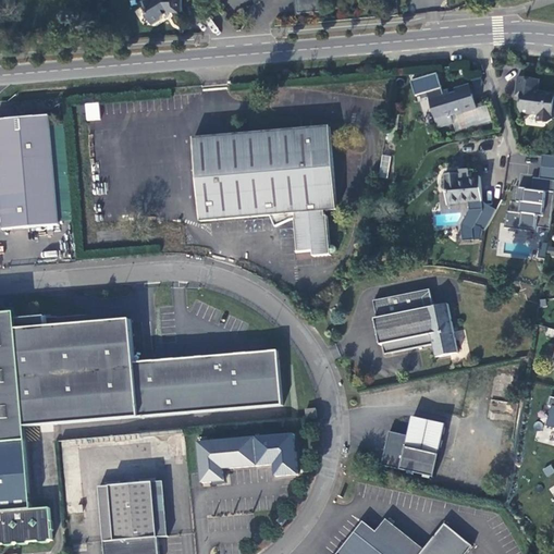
[(142,0),(146,7),(145,10),(149,16),(155,17),(161,14),(161,11),(167,8),(181,7),(180,0),(142,0)]
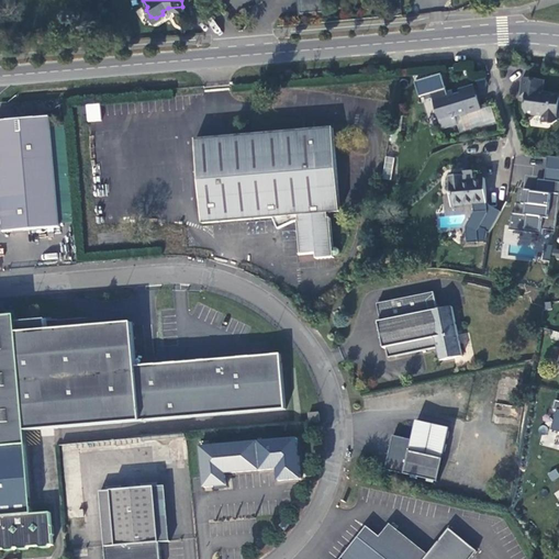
[(464,112),(478,108),(470,82),(456,87),(457,91),(445,94),(443,87),(438,71),(412,79),(416,94),(428,90),(439,126),(454,122),(451,114),(464,110),(464,112)]
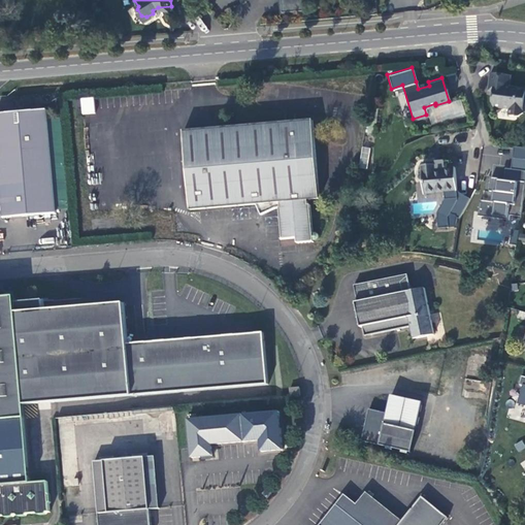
[(509,73),(488,71),(486,89),(493,90),(492,95),(490,95),(489,100),(491,105),(506,107),(506,113),(516,115),(520,111),(522,100),(524,100),(524,87),(506,85),(509,73)]
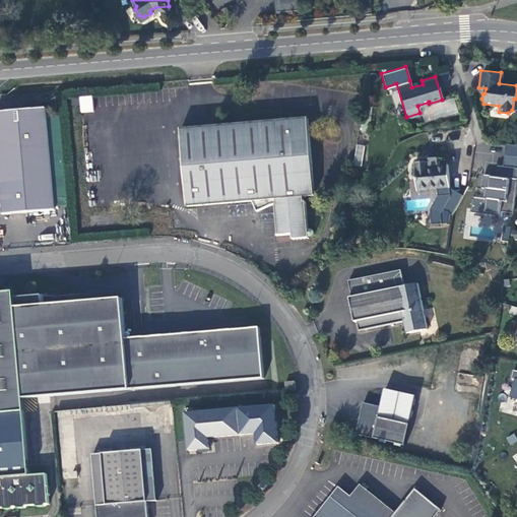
[(77,109),(90,109),(89,92),(76,92),(77,109)]
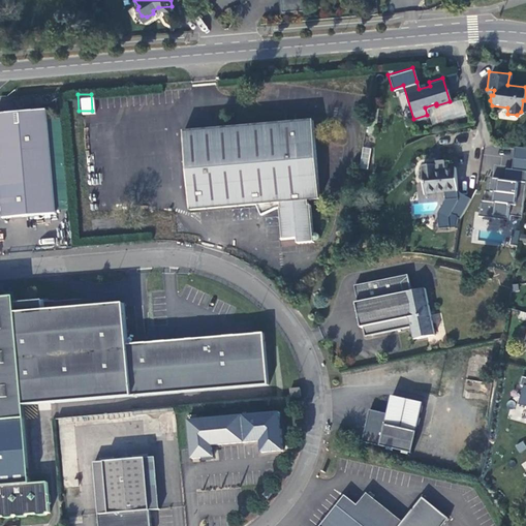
[(0,216),(53,212),(44,107),(0,112),(0,216)]
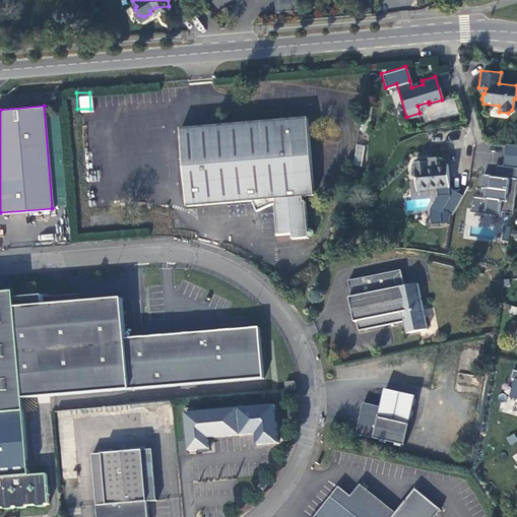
[(306,116),(178,127),(184,204),(273,196),(273,200),(272,200),(275,233),(273,233),(273,240),(304,238),(304,236),(306,236),(306,235),(305,227),(303,199),(299,199),(299,194),(312,193),(312,185),(308,137),(306,116)]
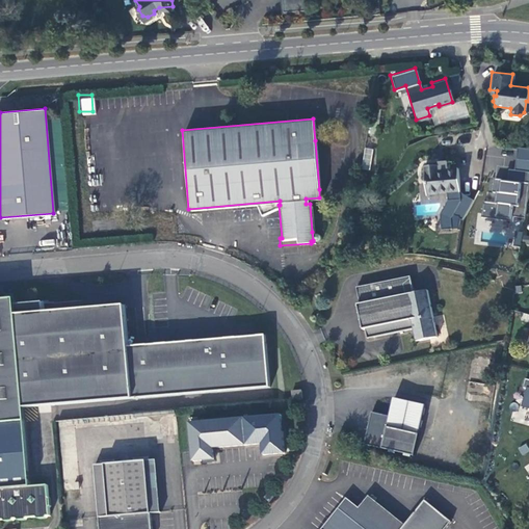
[(425,193),(457,190),(455,166),(437,167),(435,163),(423,164),(425,193)]
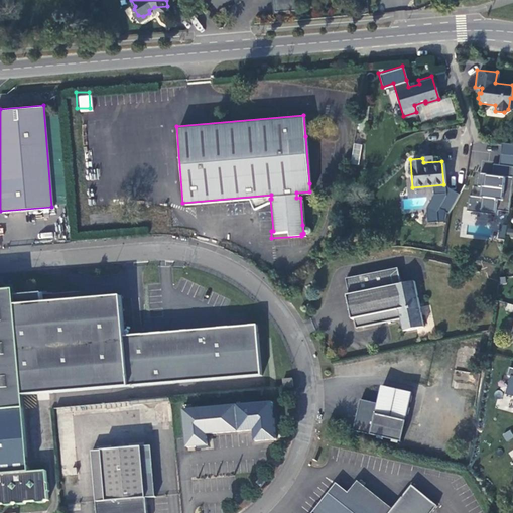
[(472,221),(466,221),(466,228),(486,230),(488,211),(473,210),(472,221)]
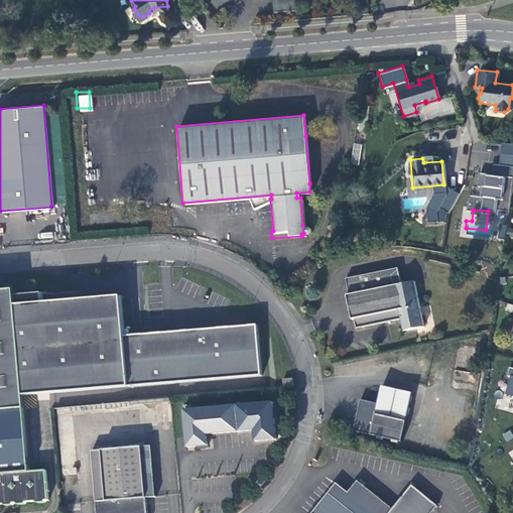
[(503,224),(496,223),(494,234),(501,235),(503,224)]
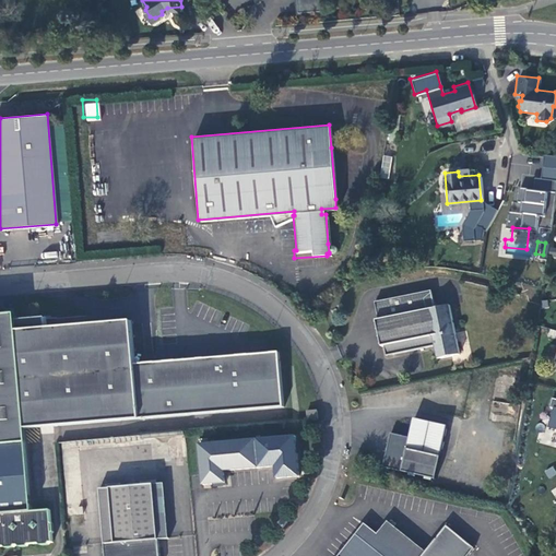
[(554,255),(555,248),(555,245),(547,243),(545,251),(554,255)]
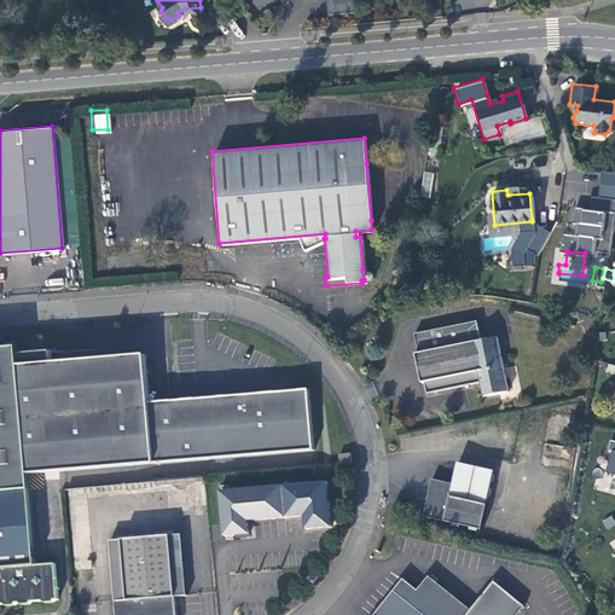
[(480,394),(505,389),(494,335),(479,338),(474,319),(412,332),(416,352),(413,352),(419,381),(422,381),(422,383),(431,389),(477,379),(480,394)]
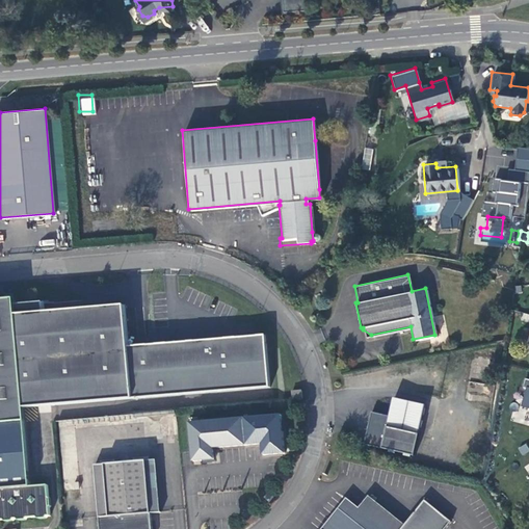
[(28,483),(22,404),(53,402),(46,310),(14,312),(12,296),(0,297),(0,517),(1,517),(3,519),(10,518),(12,516),(15,516),(17,518),(24,517),(25,514),(34,514),(36,516),(44,516),(46,513),(48,513),(48,505),(49,503),(48,496),(47,494),(46,482),(28,483)]
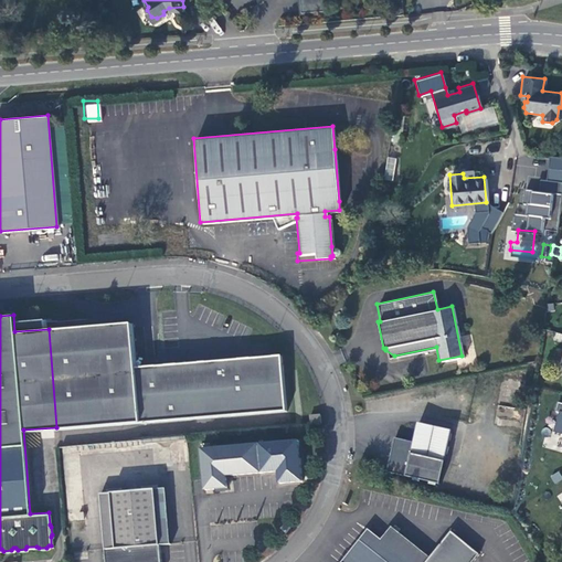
[(129,321),(49,329),(56,427),(284,407),(279,353),(236,357),(163,363),(134,366),(129,321)]
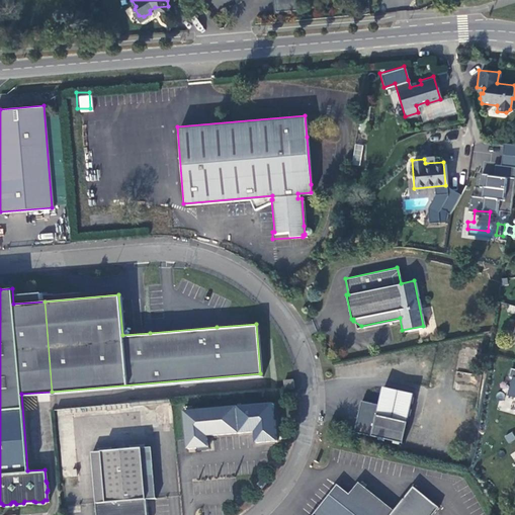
[(514,410),(514,366),(509,365),(502,394),(512,397),(509,409),(514,410)]
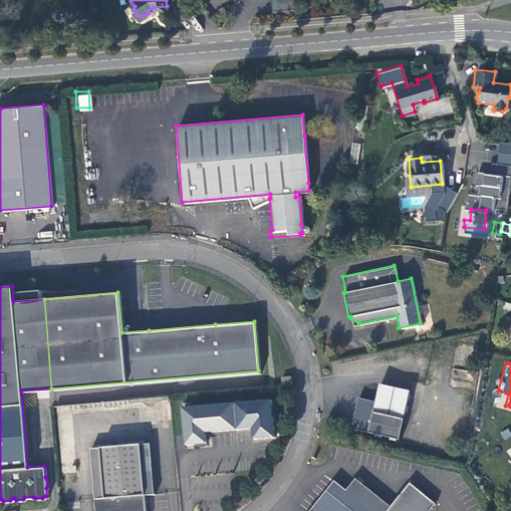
[(281,384),(290,384),(289,374),(280,374),(281,384)]
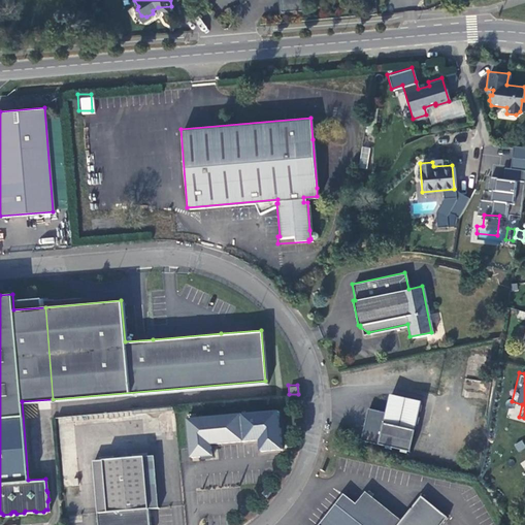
[(359,439),(393,446),(409,450),(420,399),(389,392),(385,411),(366,407),(359,439)]
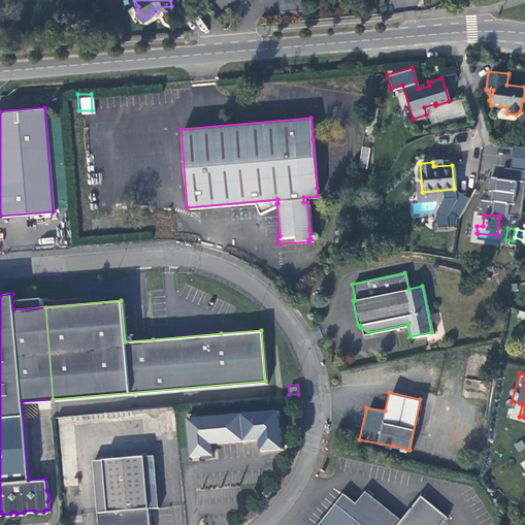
[(240,413),(187,417),(190,455),(211,454),(210,443),(242,439),(240,413)]
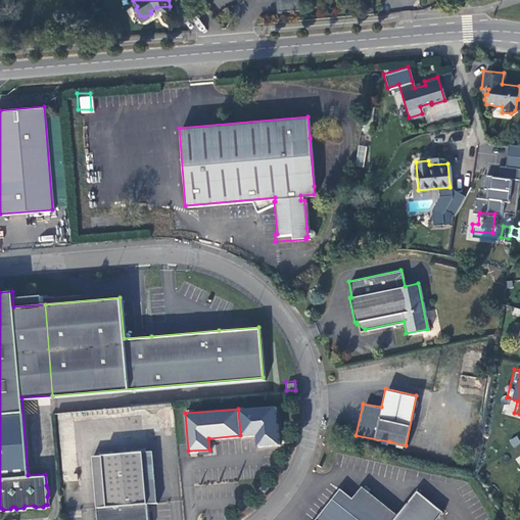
[(506,437),(511,445),(518,440),(513,432),(506,437)]
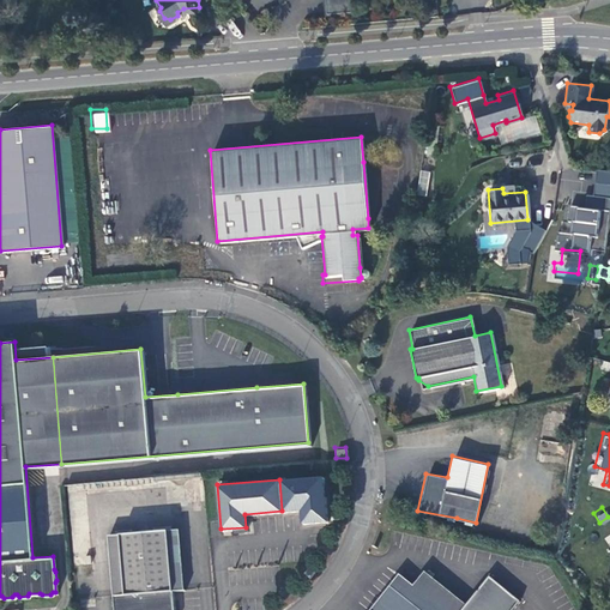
[(112,593),(112,609),(171,609),(171,590),(165,527),(106,533),(107,541),(119,539),(124,592),(112,593)]
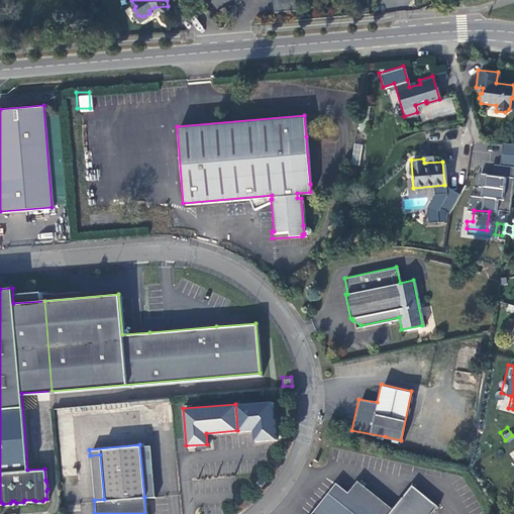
[(149,444),(139,444),(144,497),(153,496),(149,444)]
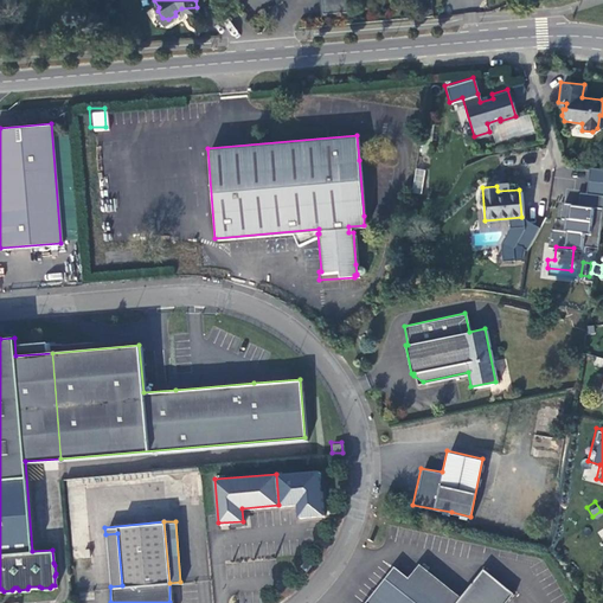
[(106,534),(110,587),(122,585),(117,533),(106,534)]
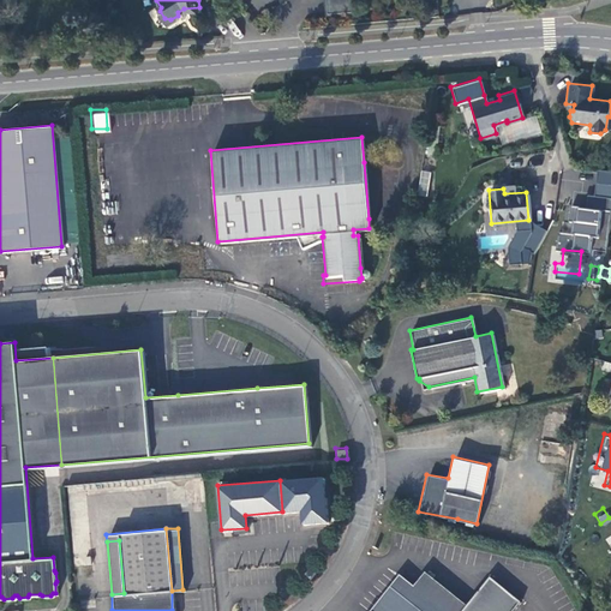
[(418,569),(407,583),(393,573),(364,610),(502,610),(514,597),(483,573),(461,601),(418,569)]
